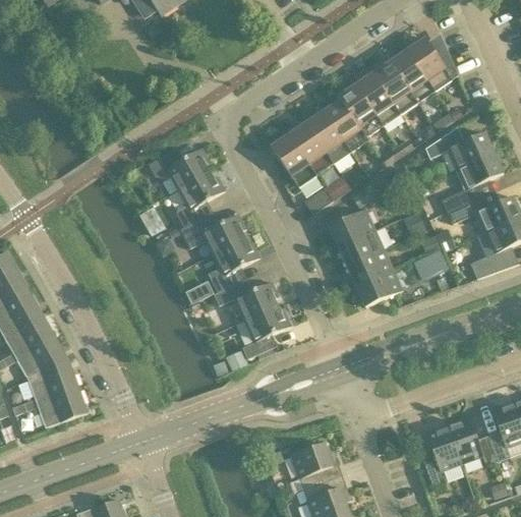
[(99,0),(101,2),(104,0),(150,0),(160,15),(182,0),(99,0)]
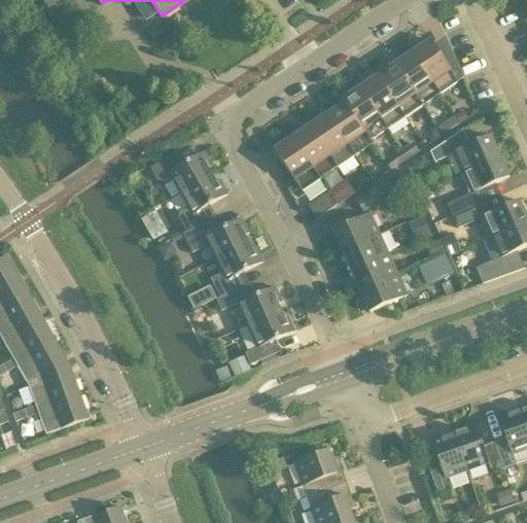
[(445,60),(429,37),(412,49),(440,91),(463,75),(453,54),(445,60)]
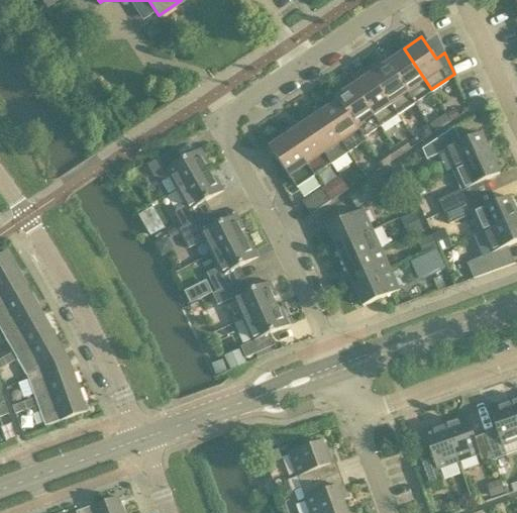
[(387,61),(399,78),(414,101),(431,89),(404,48),(387,61)]
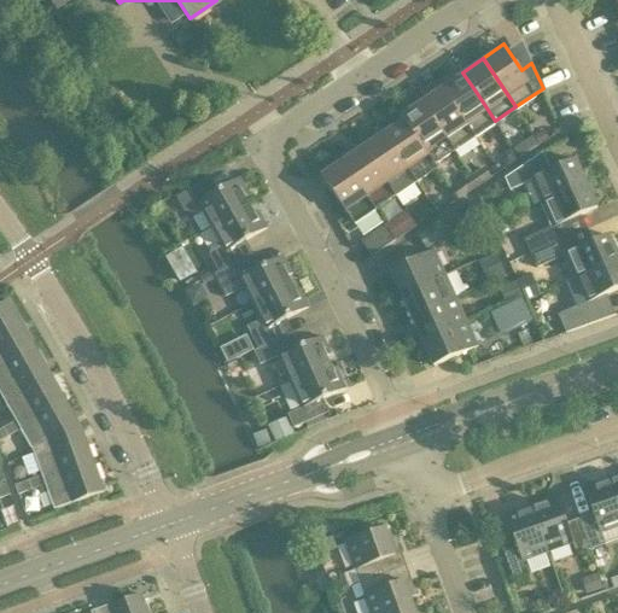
[(442,86),(447,93),(474,134),(495,121),(477,93),(462,73),(442,86)]
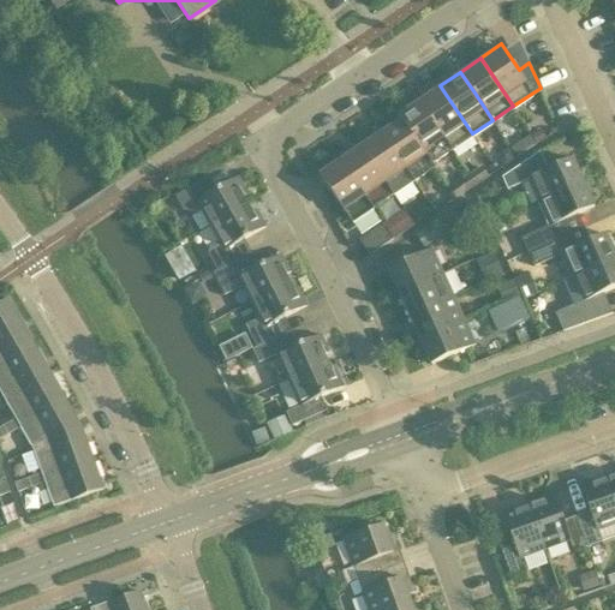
[(419,99),(452,147),(472,133),(445,93),(440,85),(419,99)]
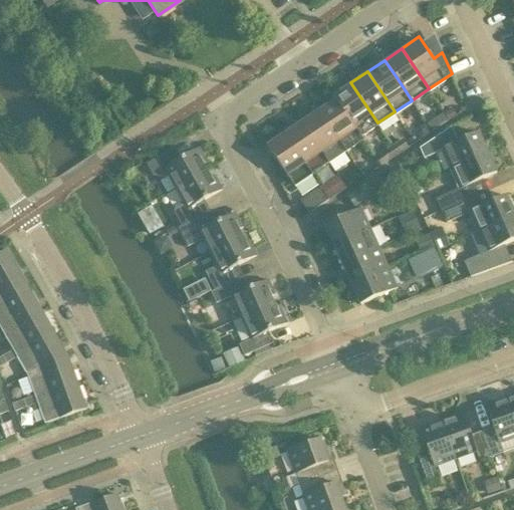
[(332,94),(335,97),(360,135),(360,134),(377,122),(350,82),(332,94)]
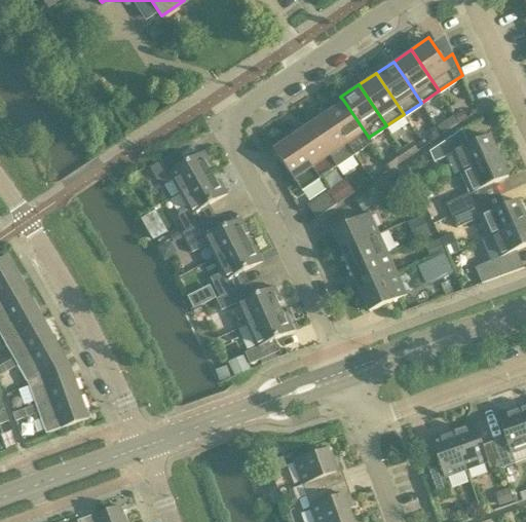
[(372,141),(369,137),(369,138),(343,100),(326,111),(353,152),(372,141)]
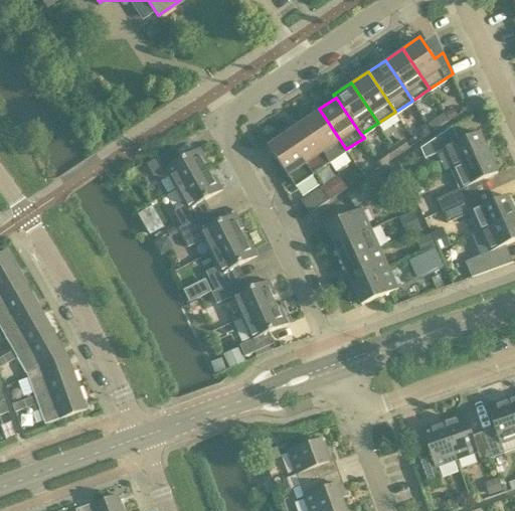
[(445,112),(449,118),(456,114),(451,107),(445,112)]
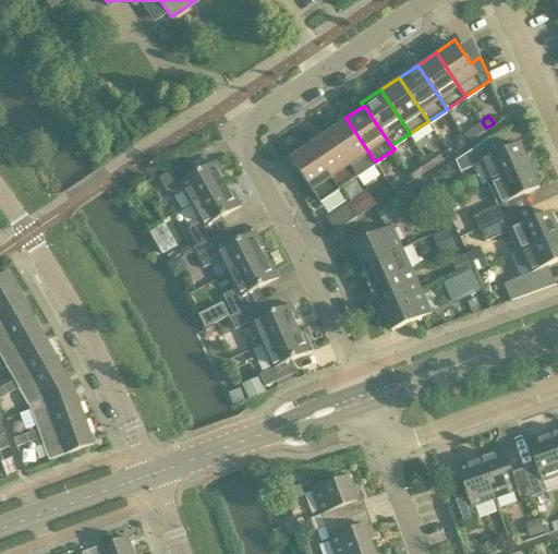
[(327,131),(356,175),(375,161),(346,118),(327,131)]
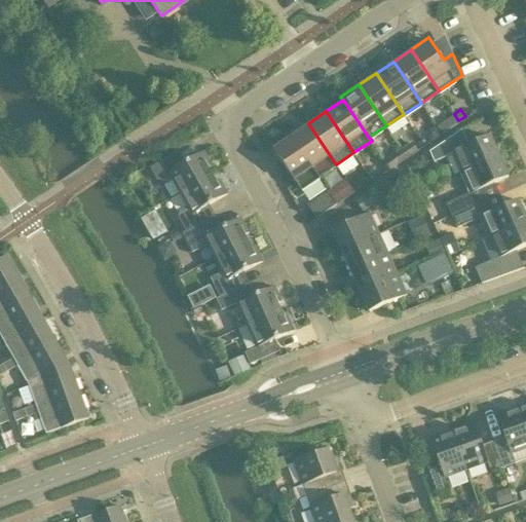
[(441,133),(458,120),(454,114),(453,113),(436,125),(441,133)]
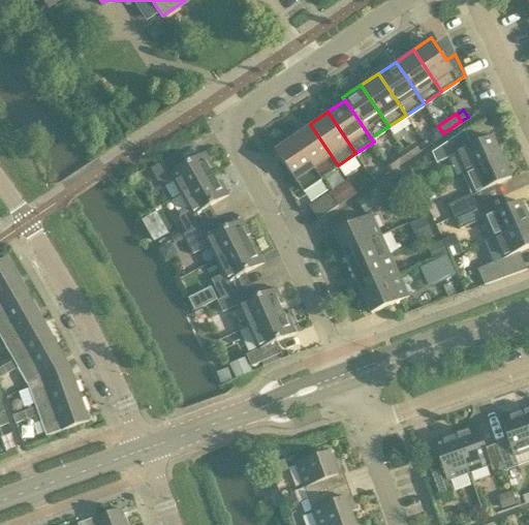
[(292,135),(320,177),(338,165),(310,124),(292,135)]
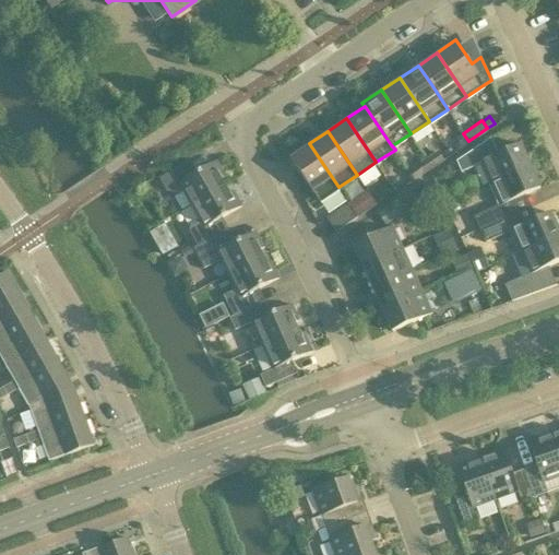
[(466,142),(461,133),(450,140),(456,149),(466,142)]
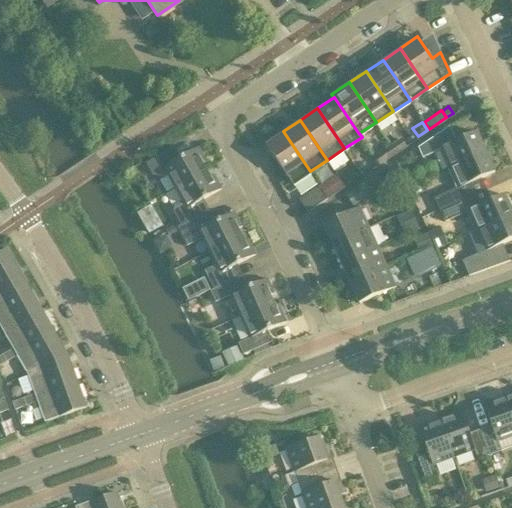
[(423,154),(440,147),(448,165),(485,149),(476,129),(448,141),(443,128),(418,144),(423,154)]
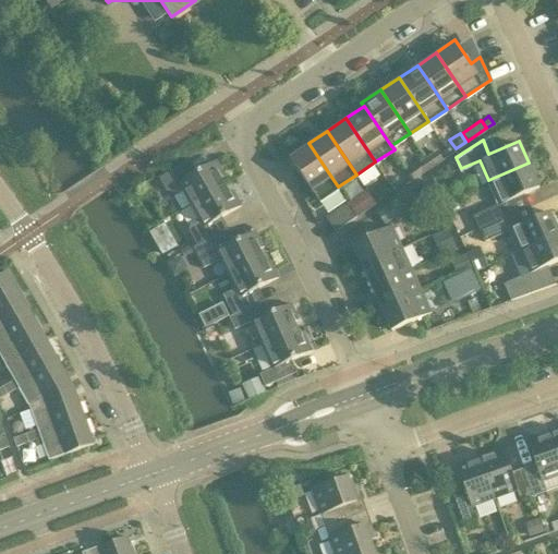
[(290,156),(319,200),(338,187),(308,143),(290,156)]
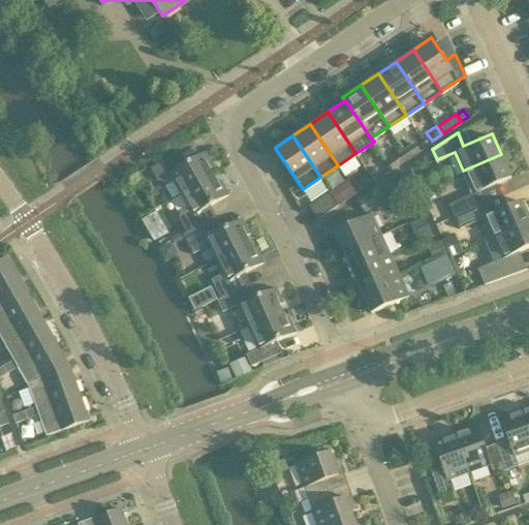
[(421,148),(414,139),(402,147),(408,156),(421,148)]
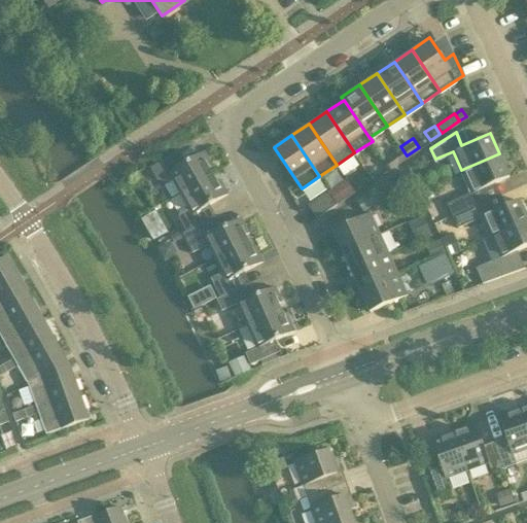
[(384,158),(385,160),(384,160),(389,167),(407,155),(400,146),(384,158)]
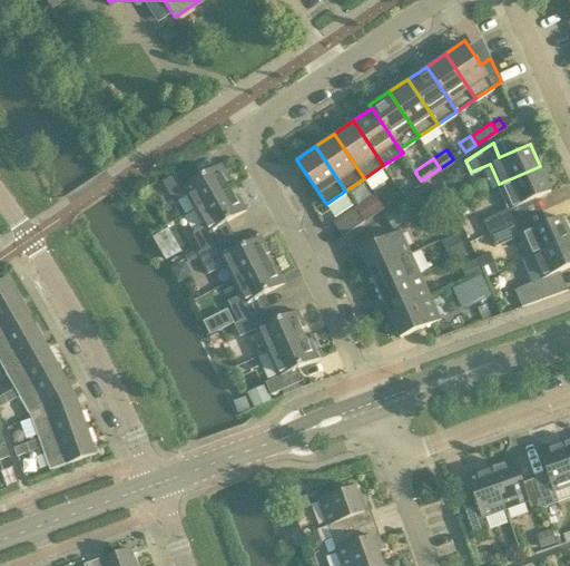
[(194,206),(229,186),(225,178),(228,176),(219,160),(199,173),(193,160),(161,178),(168,189),(180,183),(194,206)]
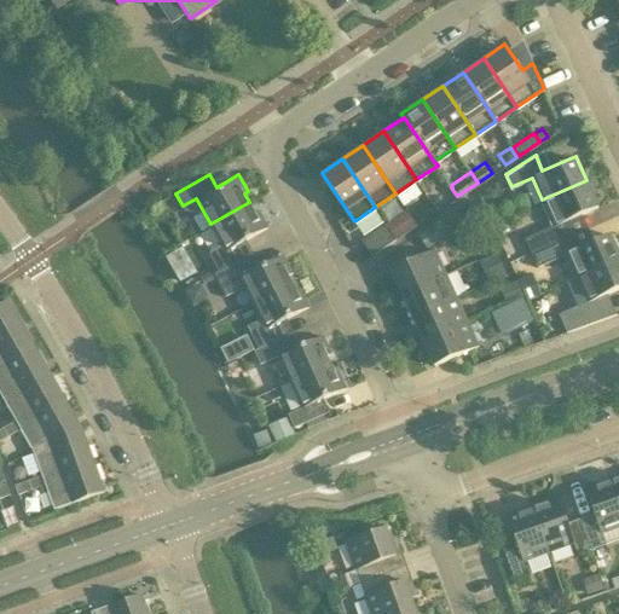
[(563,220),(597,204),(586,180),(542,200),(553,224),(525,236),(531,250),(570,233),(563,220)]
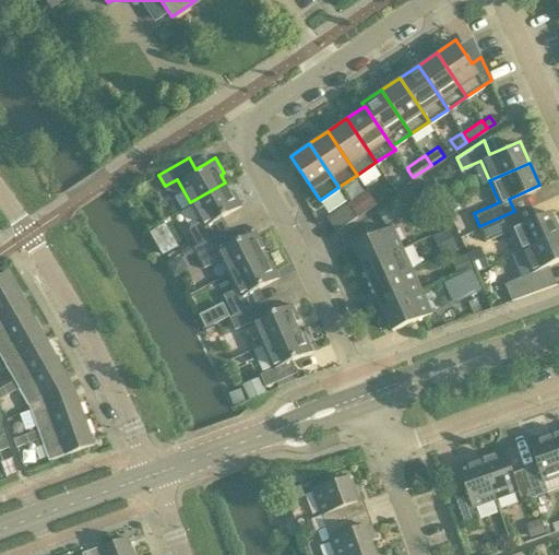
[(225,182),(190,202),(199,215),(190,221),(188,226),(197,243),(228,226),(222,214),(241,203),(233,188),(229,190),(225,182)]
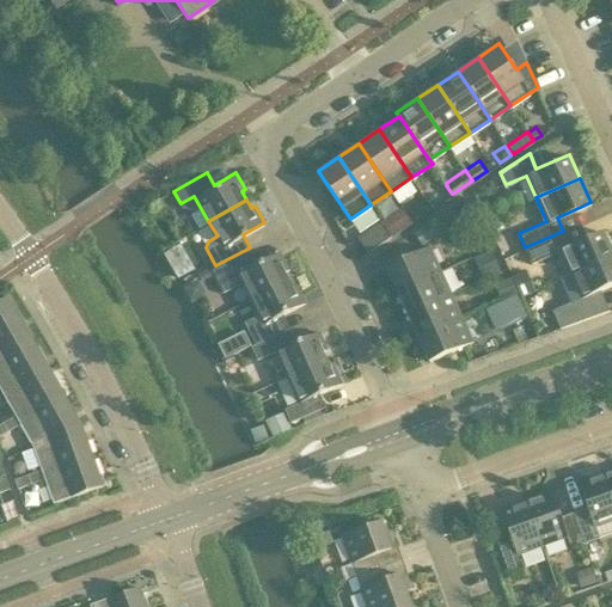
[(411,219),(402,204),(381,219),(391,233),(411,219)]
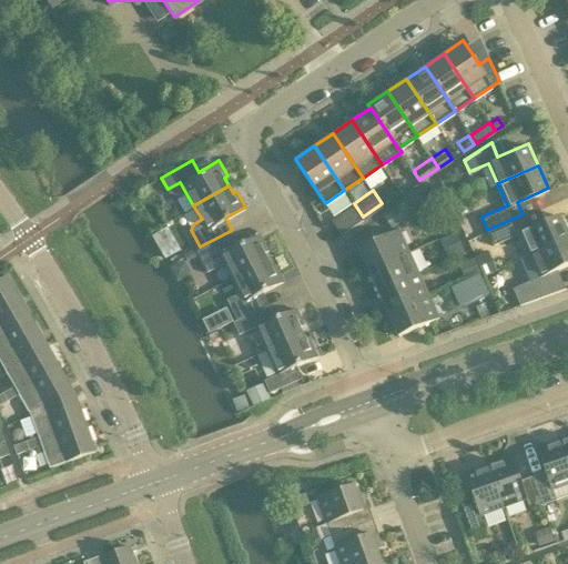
[(392,225),(409,213),(401,202),(383,213),(392,225)]
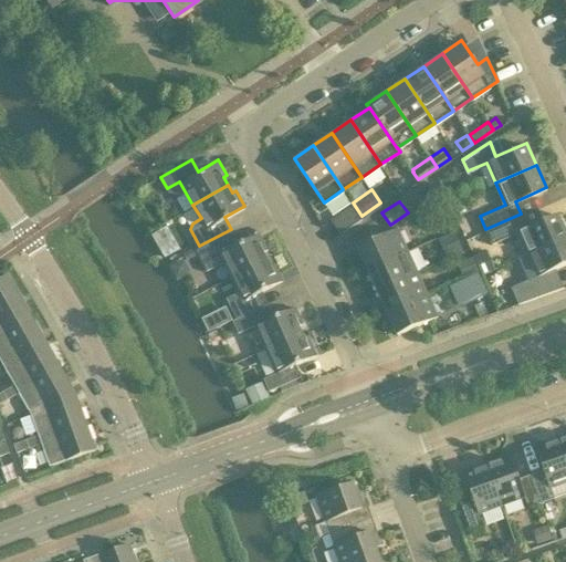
[(353,203),(329,217),(338,230),(362,216),(353,203)]
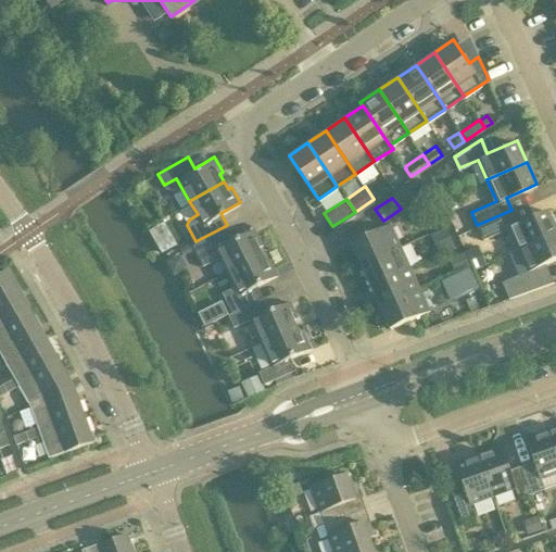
[(555,228),(547,208),(517,222),(512,210),(477,225),(482,238),(507,227),(517,248),(555,229),(555,228)]
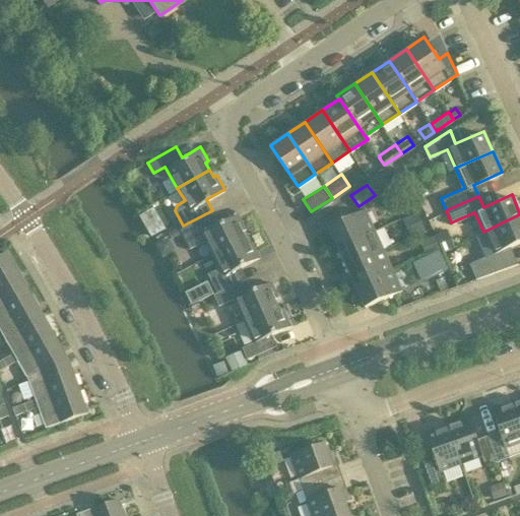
[(139,211),(153,235),(168,227),(153,203),(139,211)]
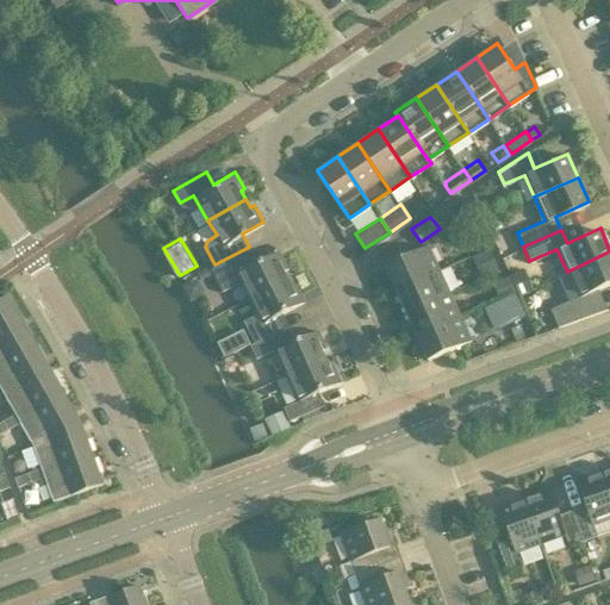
[(428,243),(384,263),(396,287),(439,267),(428,243)]
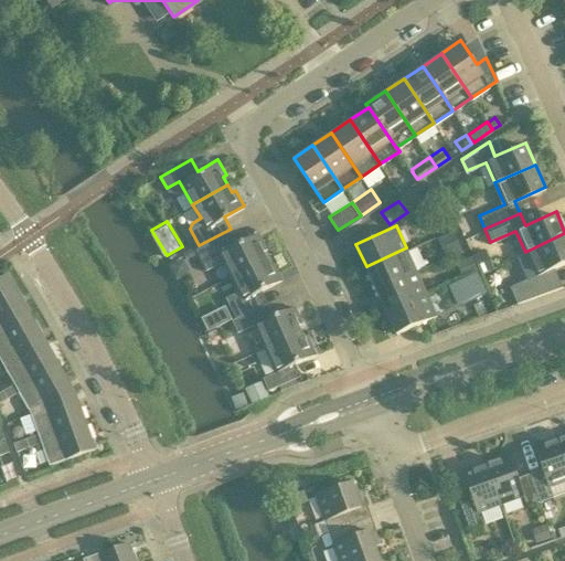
[(464,245),(456,228),(445,231),(455,250),(464,245)]
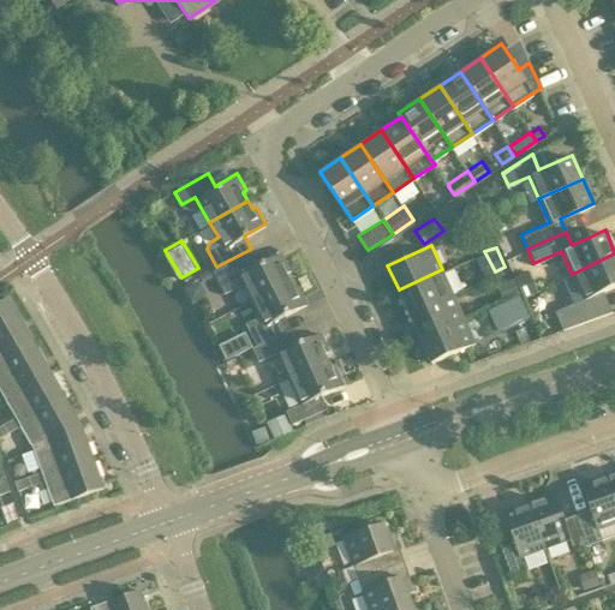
[(280,251),(258,262),(251,249),(216,267),(212,269),(214,273),(213,274),(221,289),(222,288),(224,291),(242,281),(250,298),(290,279),(285,270),(290,268),(280,251)]
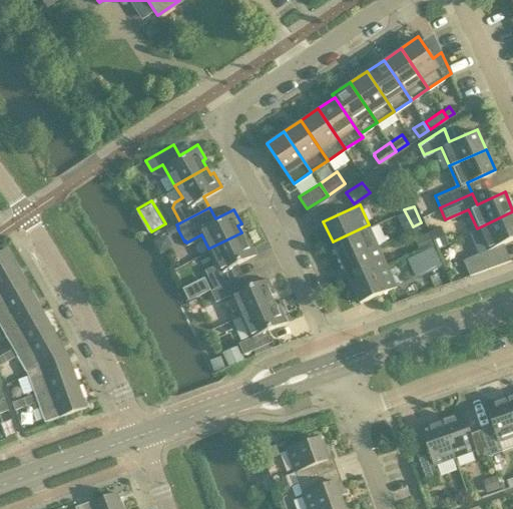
[(503,261),(496,244),(512,236),(512,211),(477,228),(486,247),(462,258),(469,274),(503,261)]
